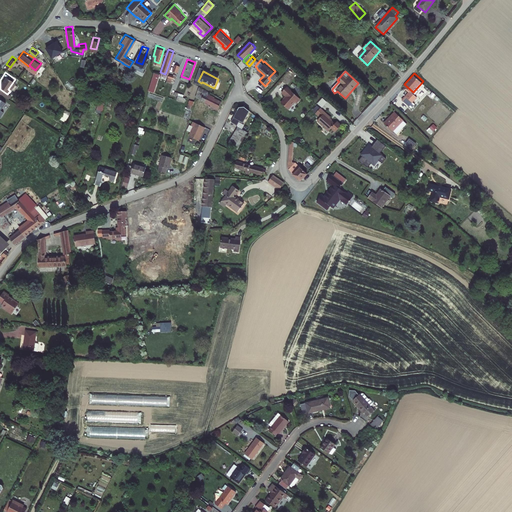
[(229,84),(218,79),(214,88),(224,93),(229,84)]
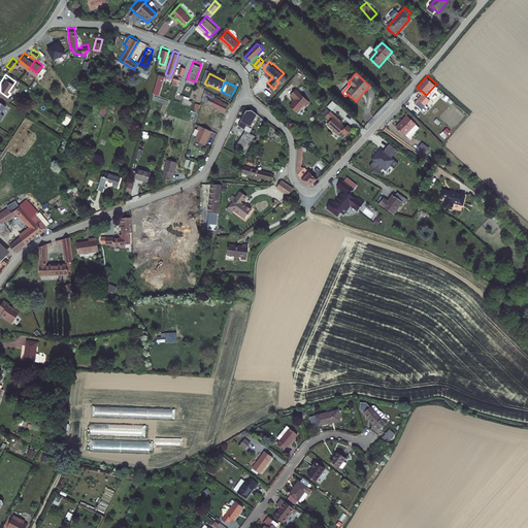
[(296,96),(289,104),(298,111),(305,104),(308,106),(314,100),(296,87),(292,93),(296,96)]
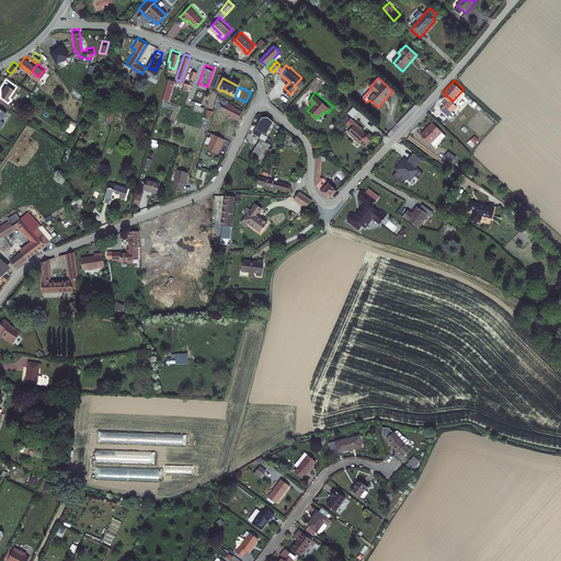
[(231,100),(229,98),(225,107),(238,114),(240,109),(237,106),(237,105),(233,104),(235,103),(231,101),(231,100)]
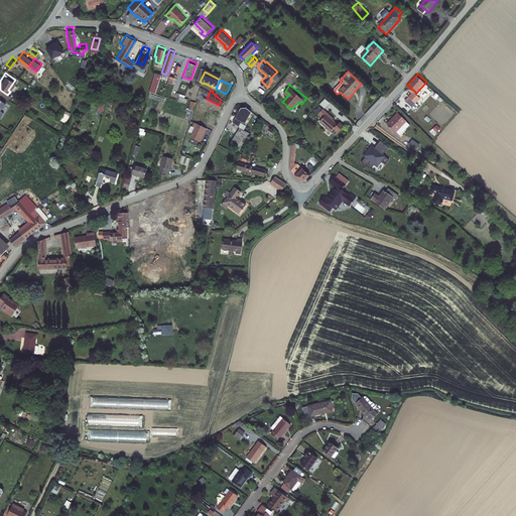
[(404,99),(410,105),(414,100),(409,94),(404,99)]
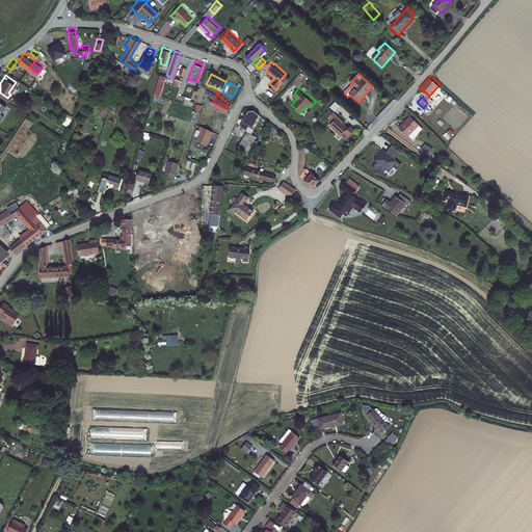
[(260,111),(254,107),(249,108),(240,125),(246,128),(249,121),(256,124),(259,117),(257,116),(260,111)]
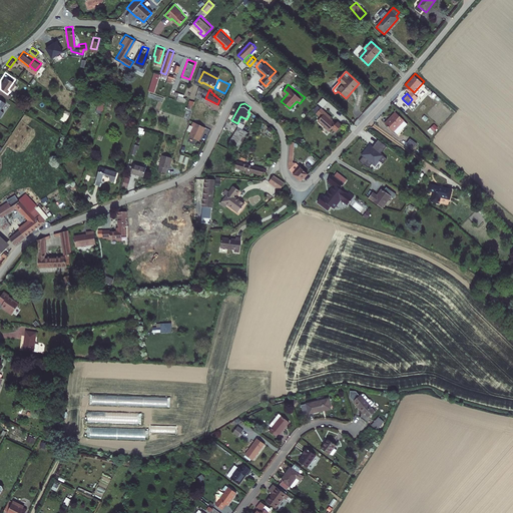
[(322,115),(318,119),(331,129),(334,126),(338,129),(344,123),(340,119),(337,122),(330,116),(332,114),(322,105),(317,111),(322,115)]
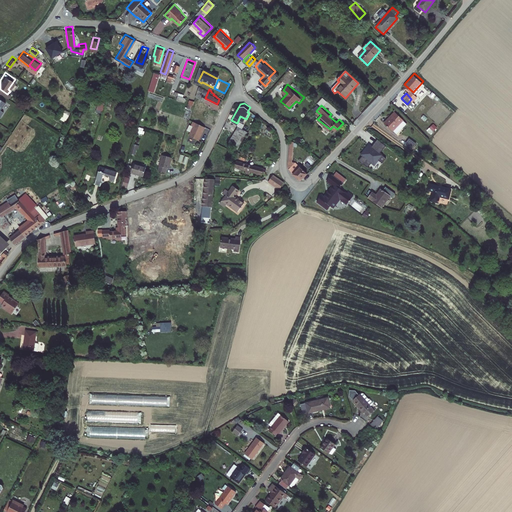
[(394,112),(393,114),(386,121),(384,124),(396,134),(399,131),(404,125),(406,123),(394,112)]
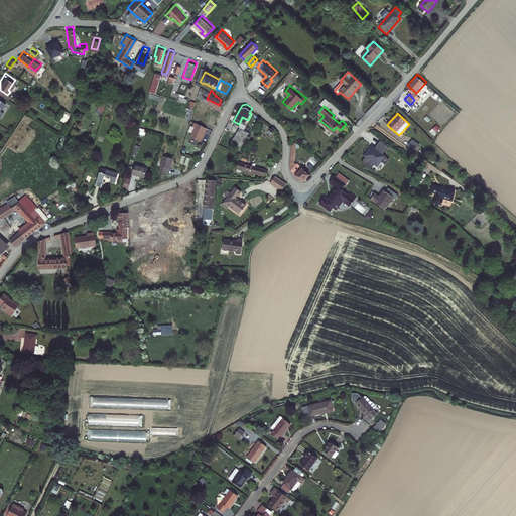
[(248,120),(242,117),(239,124),(239,125),(244,128),(248,120)]
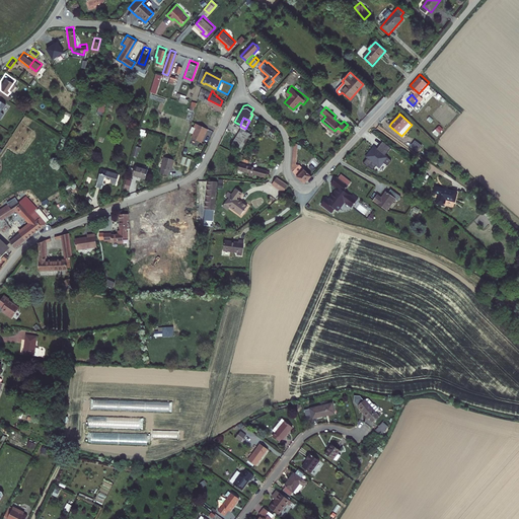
[(208,130),(197,124),(195,129),(193,128),(190,133),(194,135),(192,139),(202,143),(208,130)]
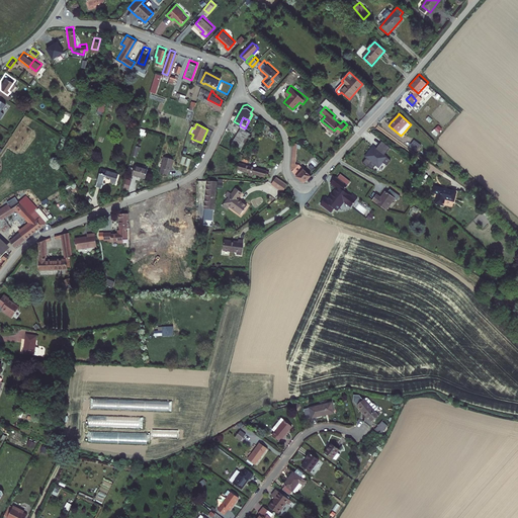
[(245,128),(240,125),(233,140),(242,144),(249,131),(245,128)]
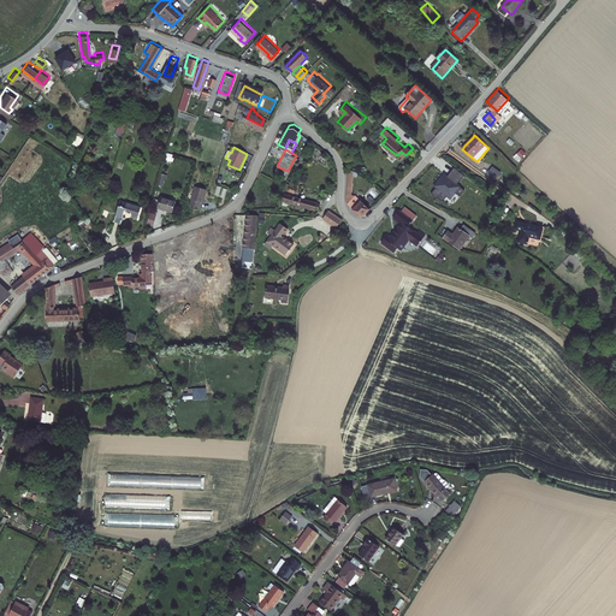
[(493,166),(491,169),(486,175),(496,182),(501,175),(502,173),(493,166)]
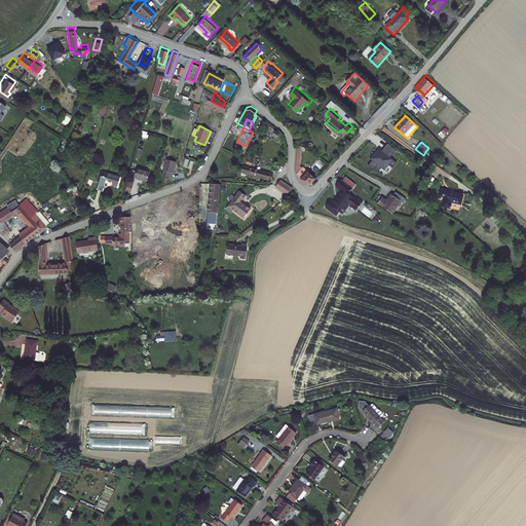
[(393,153),(397,150),(388,143),(385,147),(393,153)]
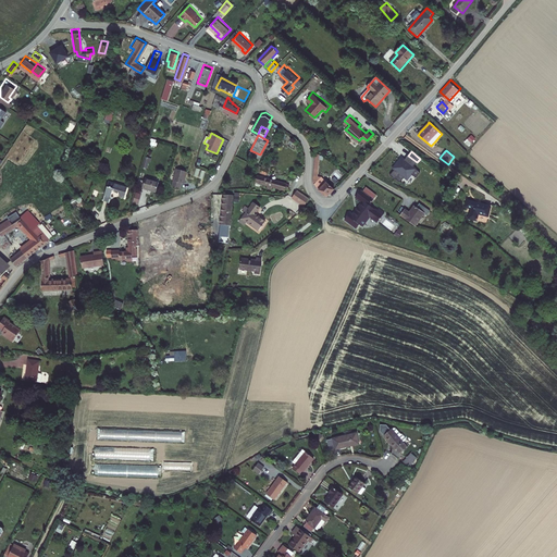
[(413,166),(417,162),(408,156),(405,160),(413,166)]
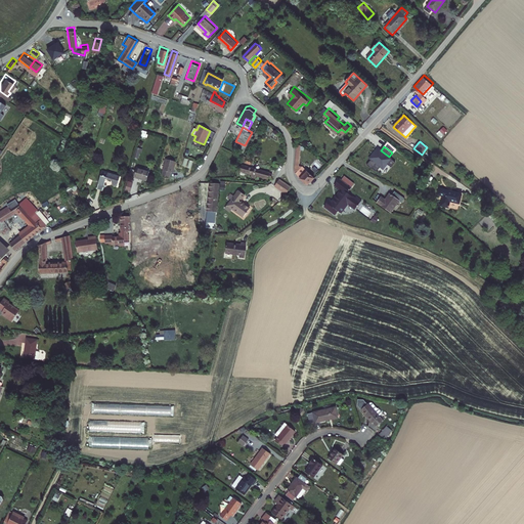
[(395,162),(389,157),(381,150),(378,147),(369,158),(372,159),(366,165),(372,168),(373,168),(377,171),(382,164),(387,164),(391,167),(395,162)]
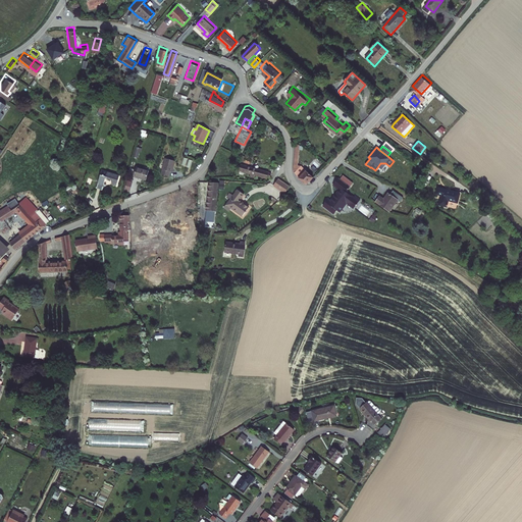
[(246,152),(244,151),(241,155),(244,156),(243,157),(247,160),(250,153),(246,151),(246,152)]
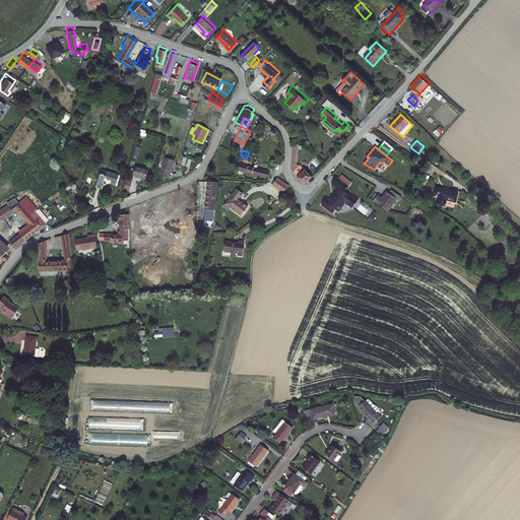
[(175,160),(165,158),(160,174),(169,176),(170,171),(172,172),(175,160)]
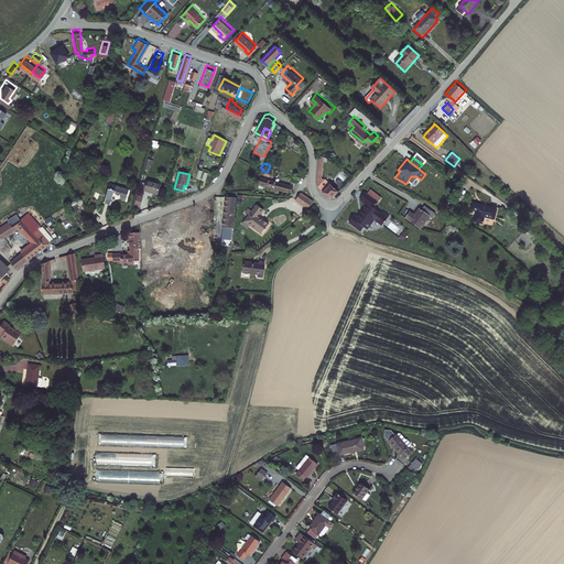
[(337,188),(320,175),(318,181),(315,182),(320,191),(321,190),(329,196),(331,196),(337,188)]
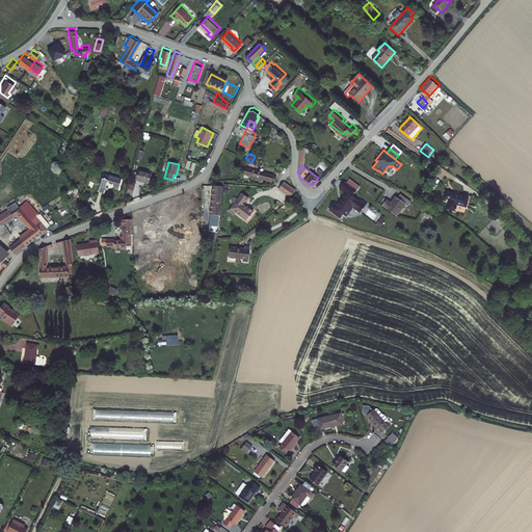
[(323,170),(317,165),(315,168),(320,174),(323,170)]
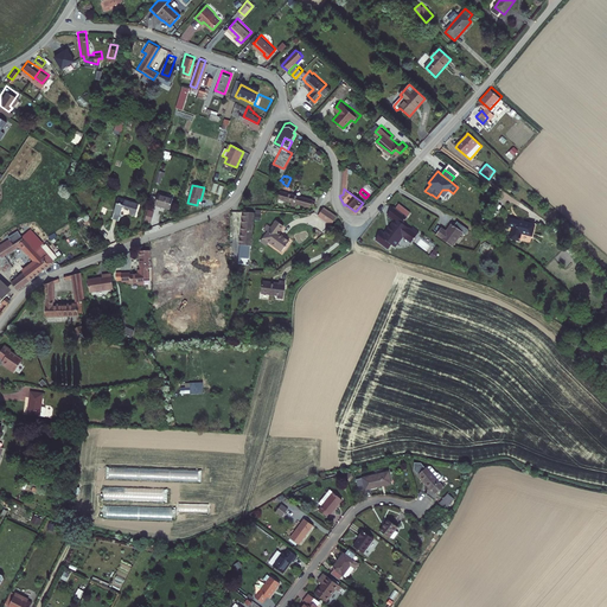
[(173,198),(159,193),(157,205),(170,209),(173,198)]
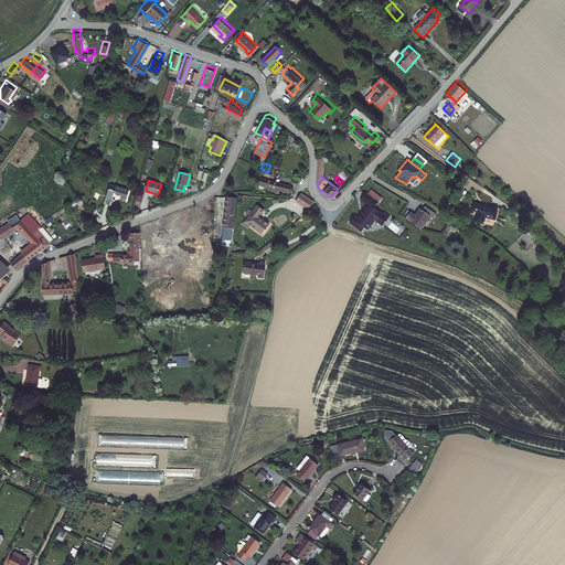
[(291,188),(262,180),(259,185),(272,189),(272,191),(275,192),(276,190),(289,194),(291,188)]
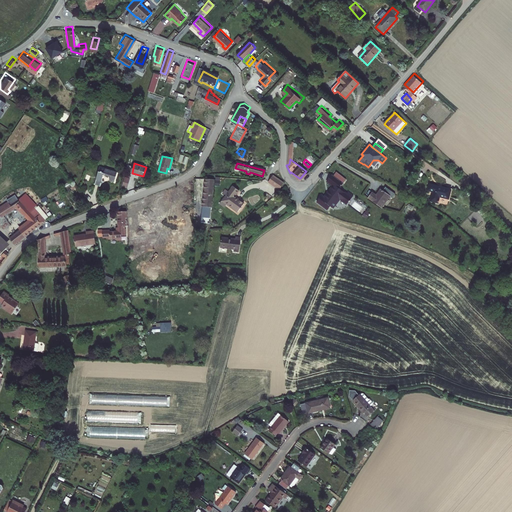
[(118,172),(100,167),(95,185),(100,186),(101,183),(105,182),(102,181),(104,175),(111,177),(109,181),(115,183),(118,172)]
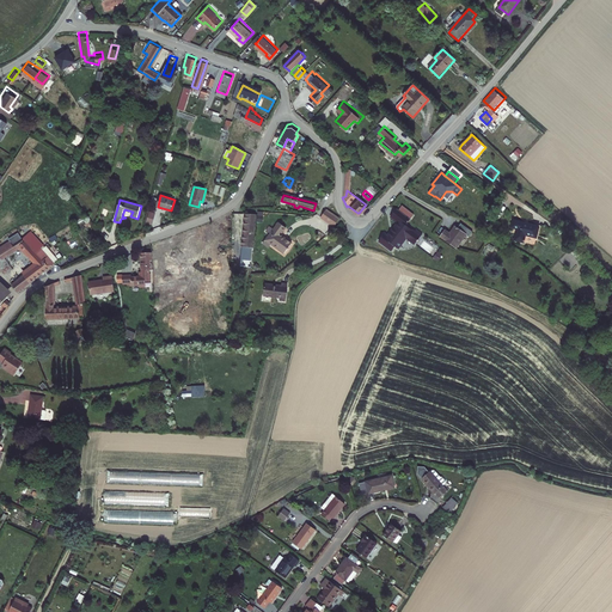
[(340,220),(325,210),(322,218),(336,226),(340,220)]
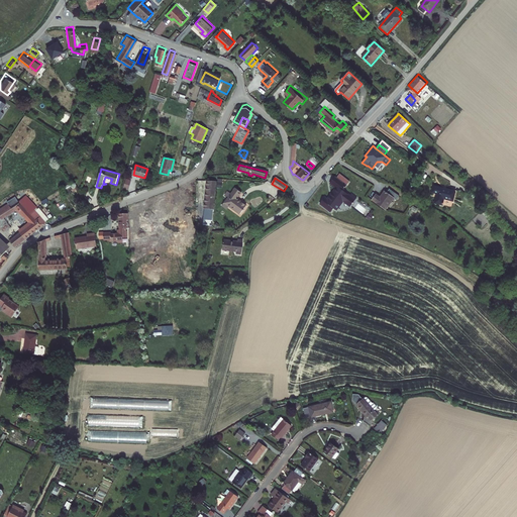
[(347,187),(335,178),(330,185),(336,189),(332,195),(333,195),(331,198),(330,197),(327,201),(325,199),(320,205),(331,213),(333,210),(336,212),(343,203),(350,208),(357,200),(351,196),(350,198),(343,192),(347,187)]
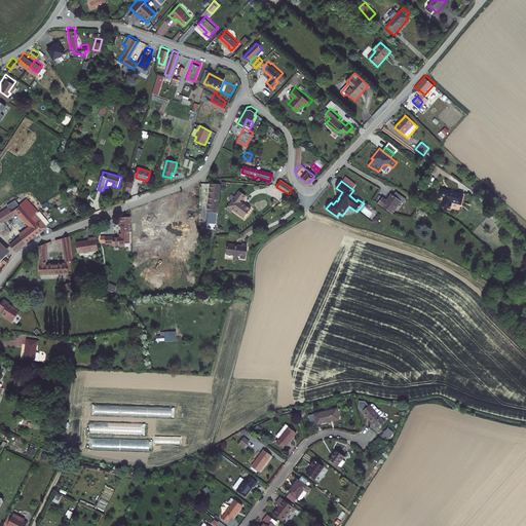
[(125,191),(132,193),(134,184),(127,183),(125,191)]
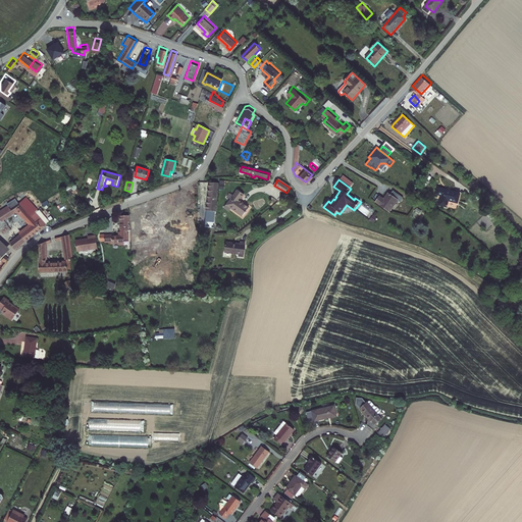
[(219,184),(210,183),(207,213),(213,214),(215,214),(217,202),(219,184)]
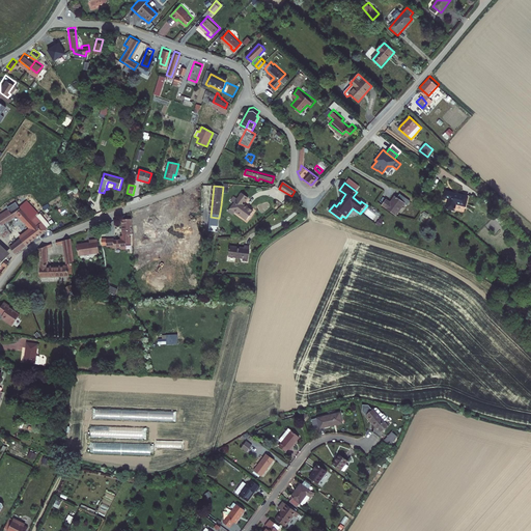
[(451,193),(446,192),(444,198),(450,199),(447,210),(455,211),(456,204),(466,207),(469,197),(458,194),(457,196),(451,194),(451,193)]
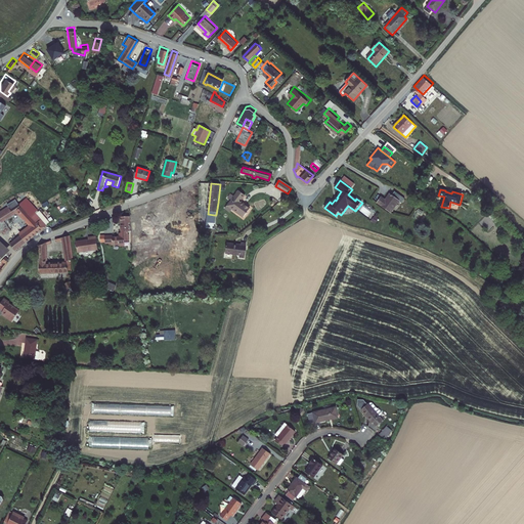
[(237,191),(227,207),(244,218),(250,209),(242,203),(242,202),(241,202),(245,195),(237,191)]
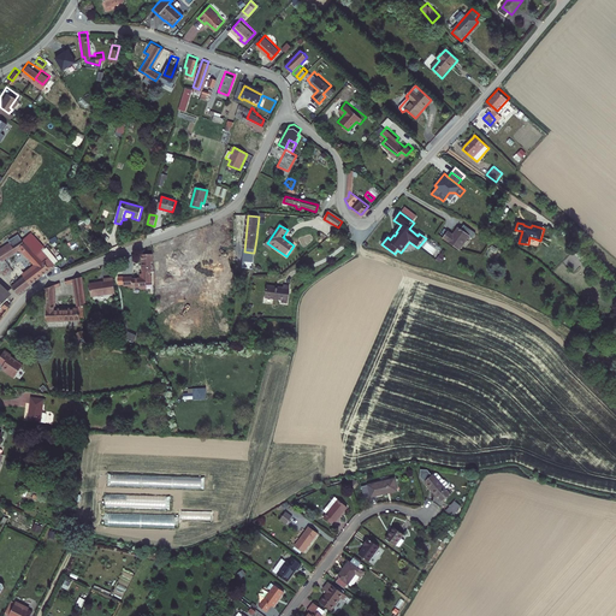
[(477,235),(465,226),(461,231),(458,229),(452,236),(449,232),(444,240),(460,250),(469,237),(473,240),(477,235)]
